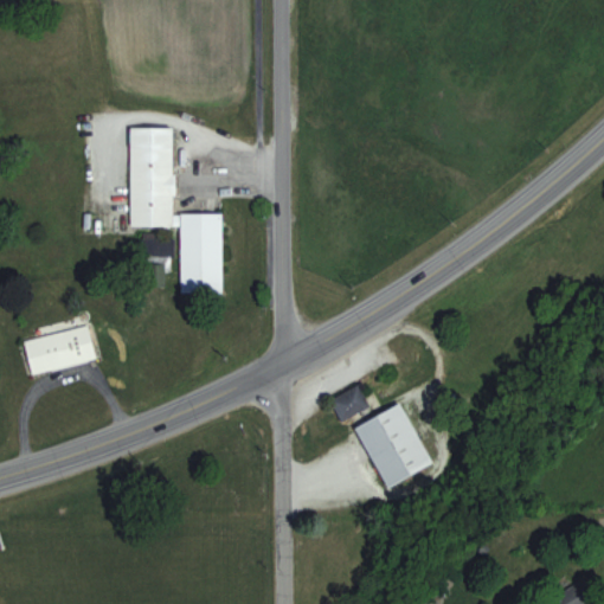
[(129,227),(173,227),(173,128),(129,128),(129,227)]
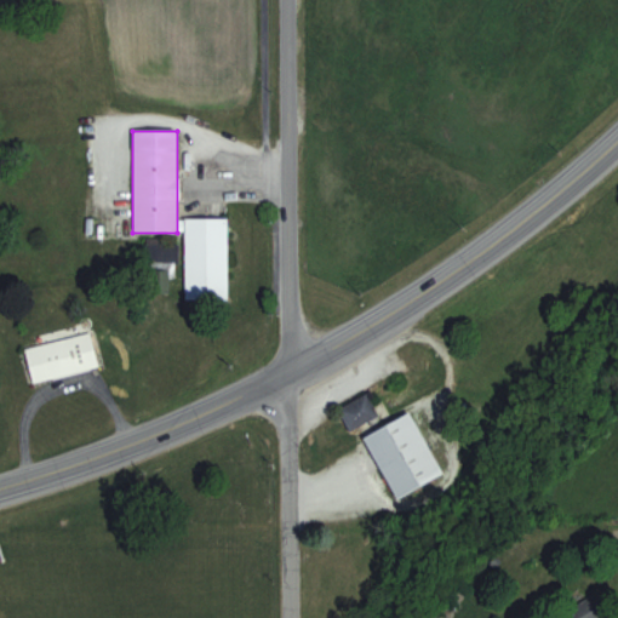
[(184,301),(227,301),(227,219),(184,219),(184,301)]
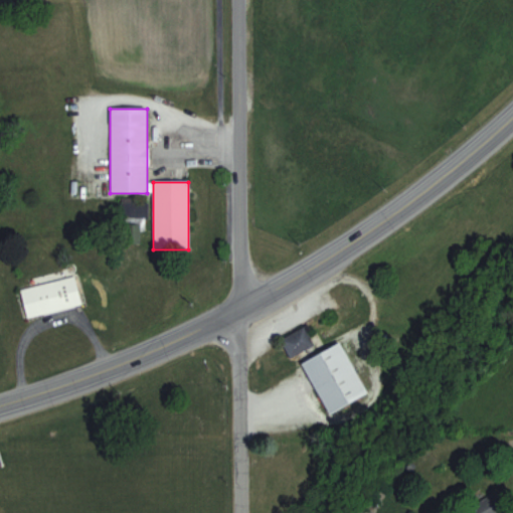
[(146,224),(147,203),(121,203),(121,223),(146,224)]
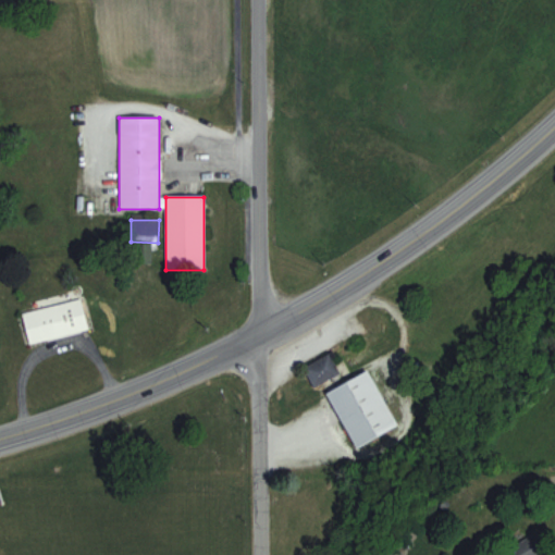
[(22,312),(28,344),(91,331),(85,299),(22,312)]
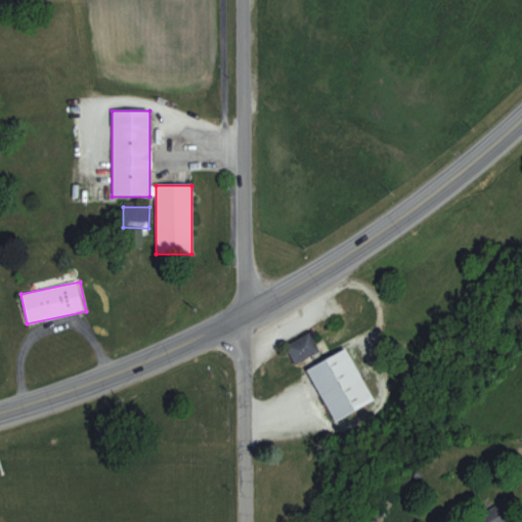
[(297,365),(319,350),(307,333),(285,348),(297,365)]
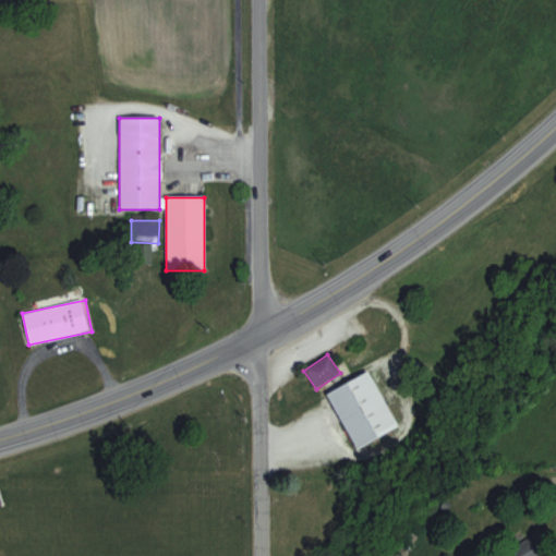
[(327,393),(355,449),(397,428),(369,372),(327,393)]
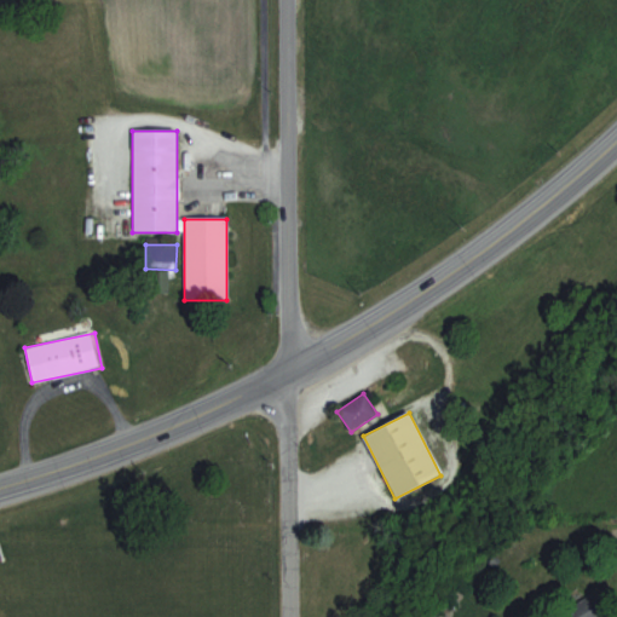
[(609,616),(611,615),(600,592),(552,616),(609,616)]
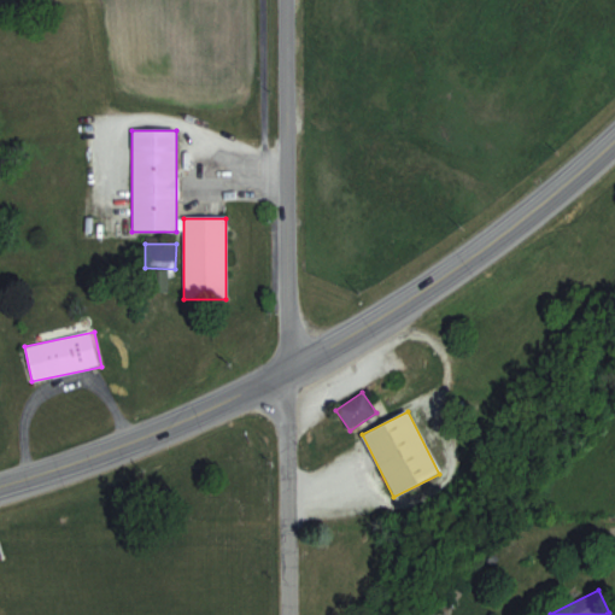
All buildings are outlined.
